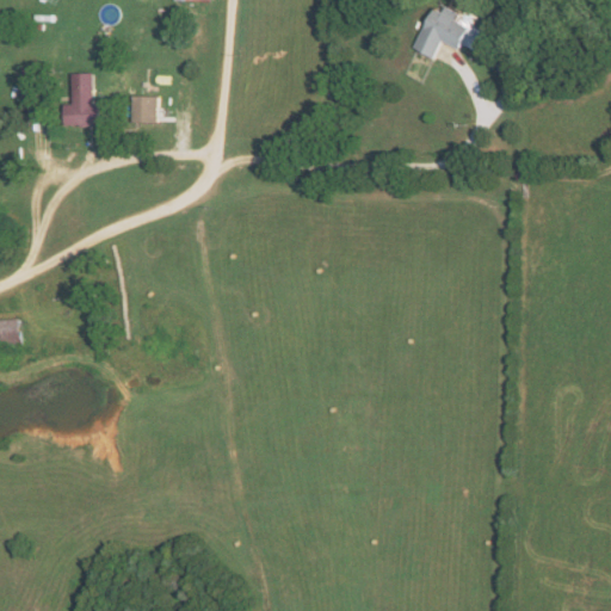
[(420,47),(439,56),(448,37),(480,53),(491,31),(464,19),(466,13),(443,2),(420,47)]
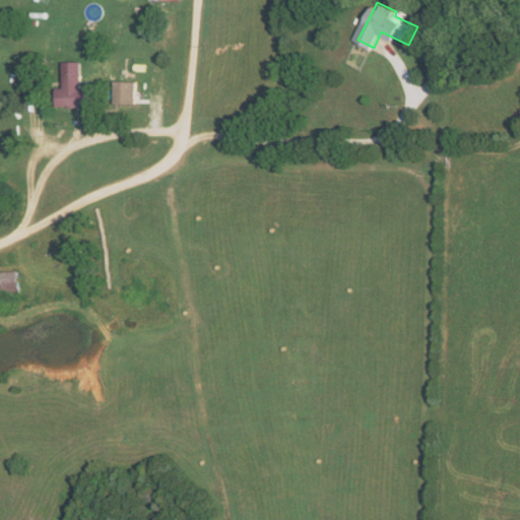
[(90,105),(89,86),(78,87),(77,61),(60,61),(60,87),(54,87),(54,106),(90,105)]
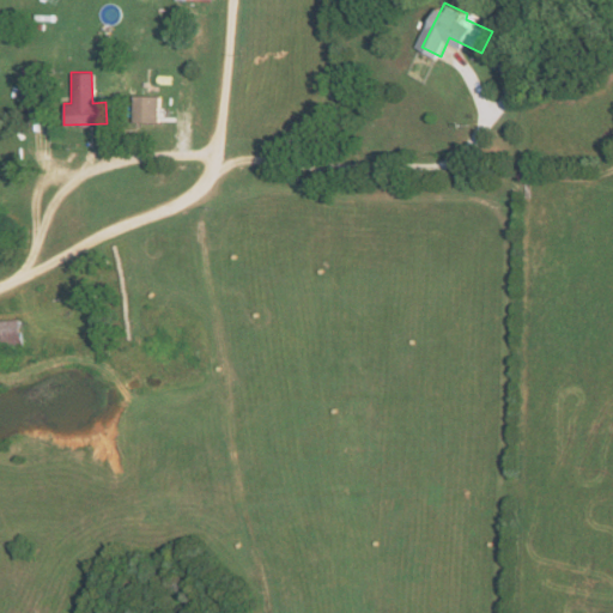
[(132,120),(165,120),(164,107),(158,107),(158,95),(132,95),(132,120)]
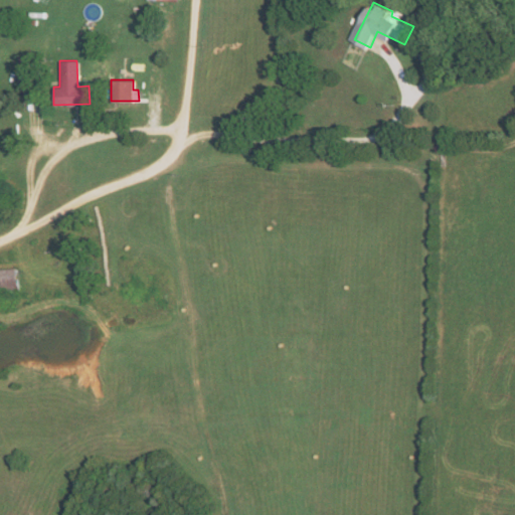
[(0,290),(18,290),(18,269),(0,269),(0,290)]
